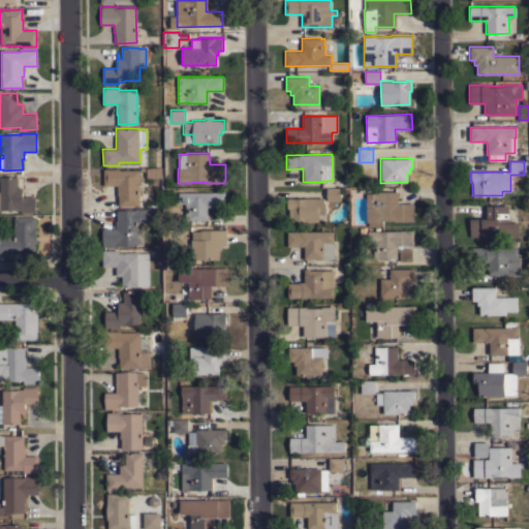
[(160,178),(146,178),(146,167),(160,167),(160,178)]
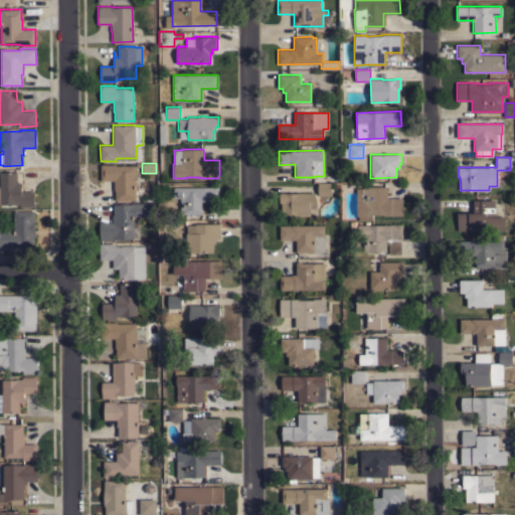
[(135,187),(142,187),(142,188),(143,188),(143,198),(135,198),(135,200),(115,200),(115,190),(114,190),(114,180),(101,180),(101,164),(116,164),(116,165),(135,165),(135,187)]
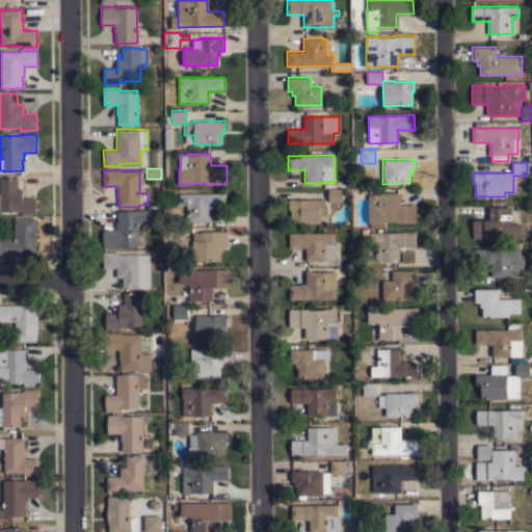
[(35,214),(21,214),(21,212),(16,212),(16,211),(0,211),(0,178),(17,178),(17,188),(23,188),(23,197),(35,197),(35,214)]
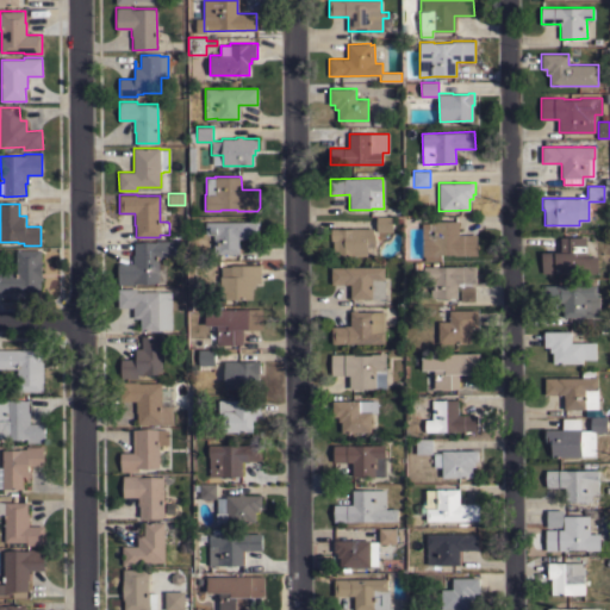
[(392,231),(377,231),(377,216),(392,216),(392,231)]
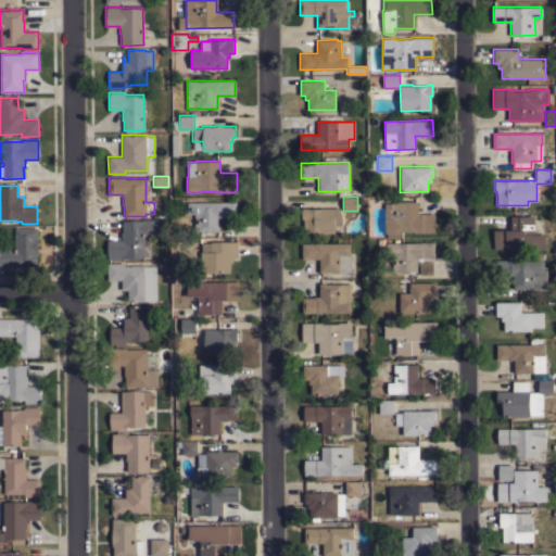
[(236,201),(236,217),(218,217),(218,231),(199,231),(199,230),(194,230),(194,214),(188,214),(187,202),(236,201)]
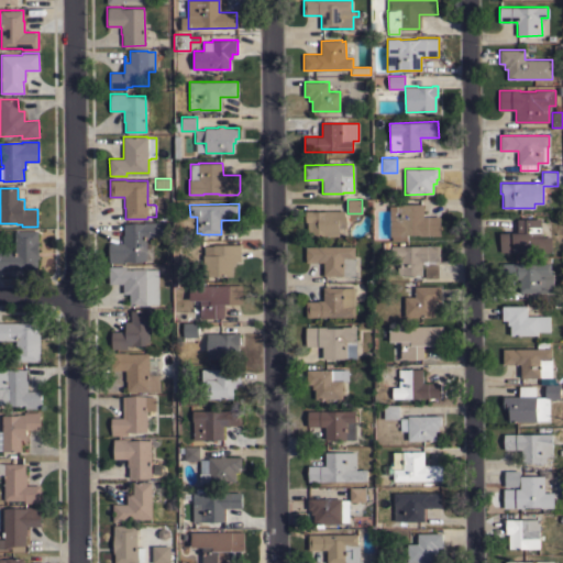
[(423,216),(440,216),(440,235),(419,235),(407,234),(407,240),(392,240),(392,235),(389,235),(389,206),(399,206),(399,203),(423,203),(423,216)]
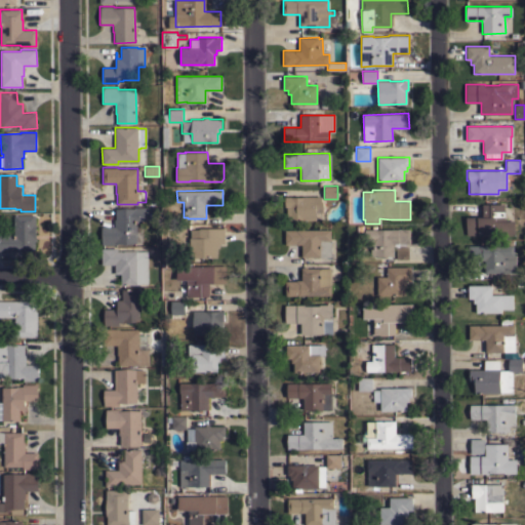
[(287,220),(287,207),(285,207),(285,197),(321,196),(321,200),(323,202),(323,212),(316,212),(316,219),(287,220)]
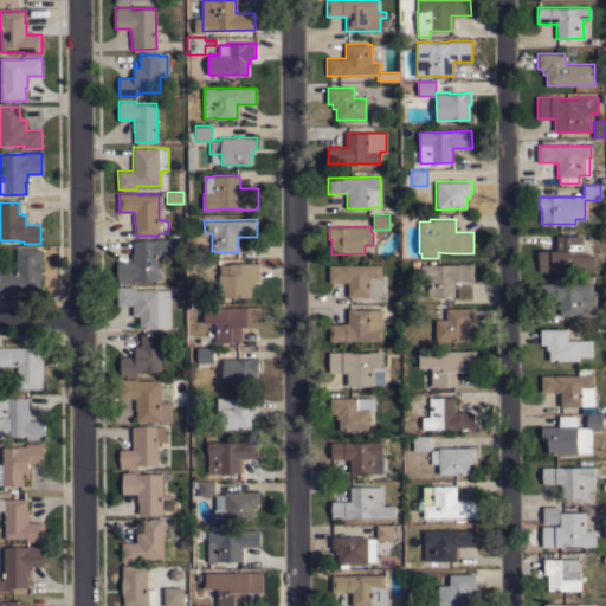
[(582,236),(582,255),(594,255),(594,271),(537,271),(537,251),(556,250),(556,236),(582,236)]
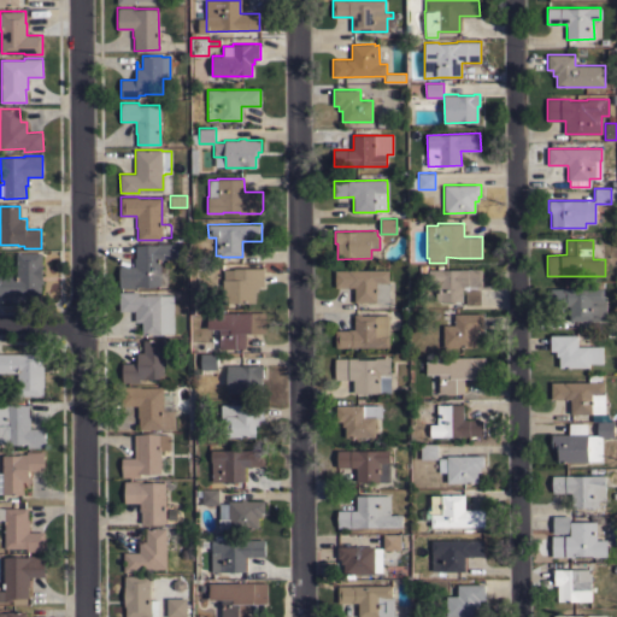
[(119,288),(119,266),(134,266),(134,257),(135,257),(135,245),(158,245),(158,244),(180,244),(180,260),(162,260),(162,262),(160,262),(160,286),(137,286),(137,287),(119,288)]
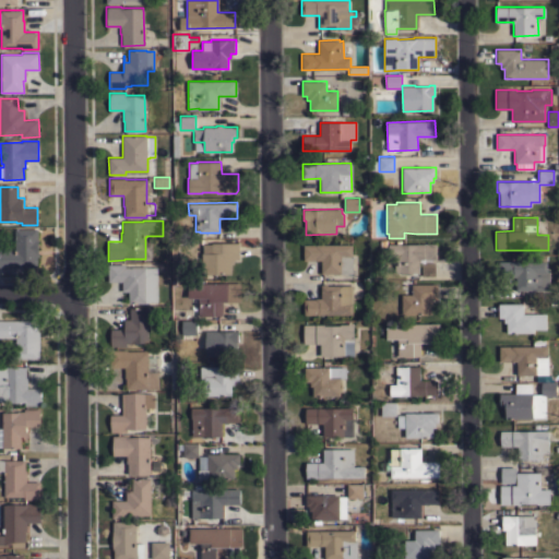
[(38,238),(38,257),(37,257),(37,266),(0,266),(0,250),(15,250),(14,229),(37,228),(38,238)]
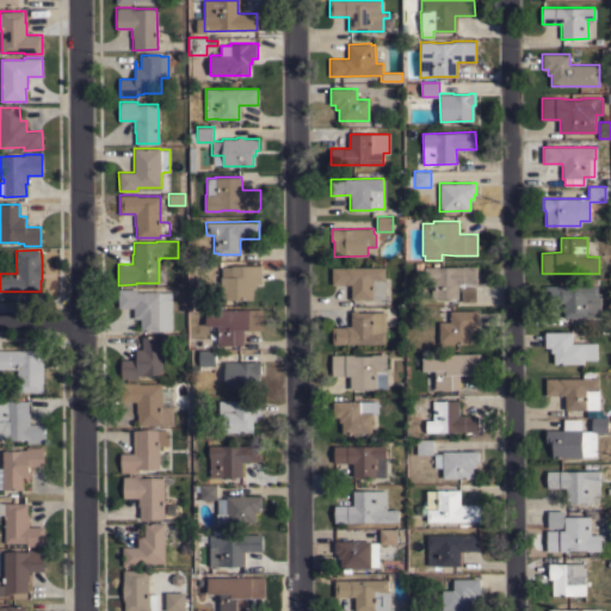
[(476,302),(461,302),(461,287),(458,287),(458,298),(431,298),(431,279),(424,279),(424,267),(433,266),(432,263),(438,263),(438,267),(476,266),(477,283),(471,283),(471,285),(464,285),(464,287),(475,287),(476,302)]
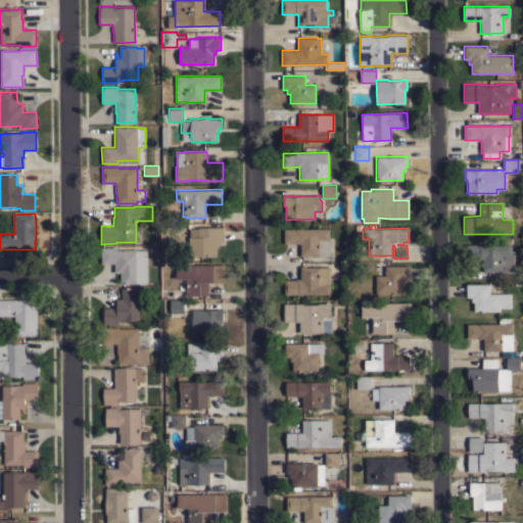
[(224,242),(219,242),(219,246),(217,246),(217,256),(189,256),(188,237),(197,237),(197,227),(223,227),(224,242)]
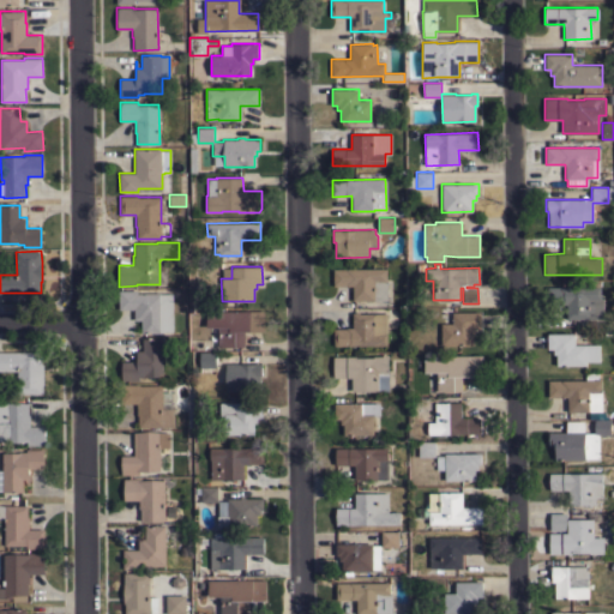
[(386,269),(386,280),(387,280),(387,300),(353,300),(353,286),(333,286),(333,269),(386,269)]
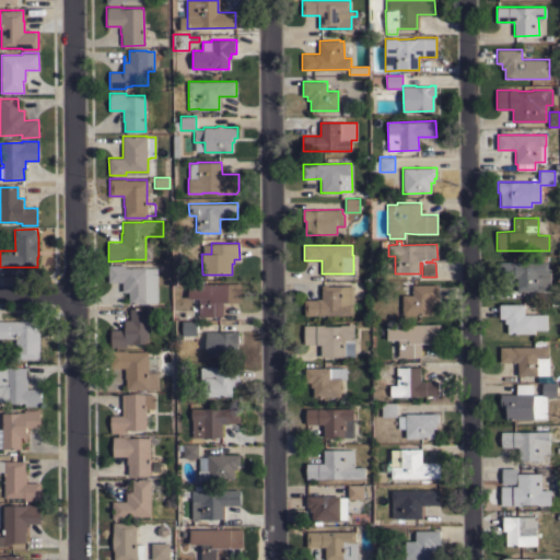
[(499,263),(547,261),(548,272),(549,272),(550,291),(534,291),(534,295),(526,295),(526,291),(516,291),(516,278),(499,278),(499,263)]
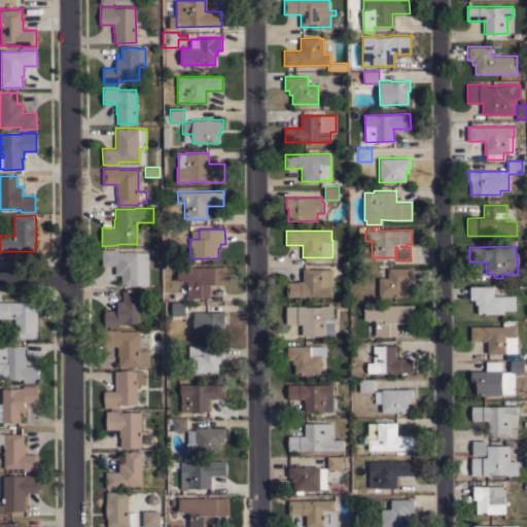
[(102,249),(117,249),(117,251),(137,251),(137,252),(148,252),(148,284),(142,284),(138,285),(120,285),(120,275),(114,275),(115,266),(102,266),(102,249)]
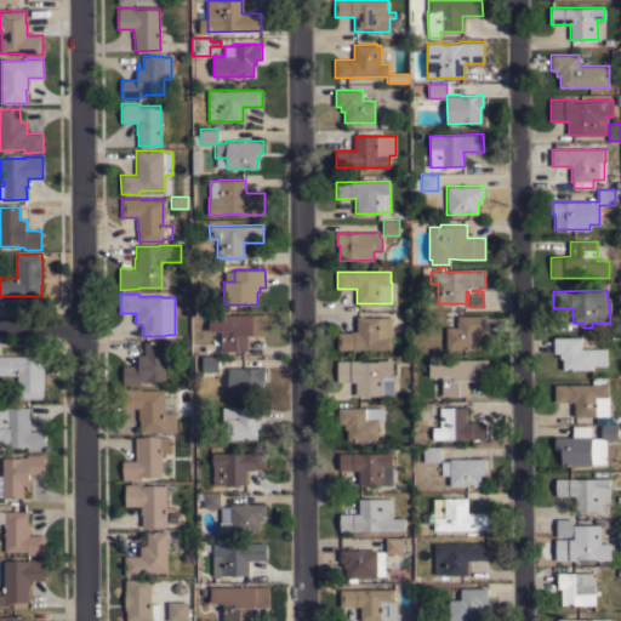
[(246,335),(246,351),(221,351),(221,331),(209,331),(209,314),(266,313),(267,335),(246,335)]
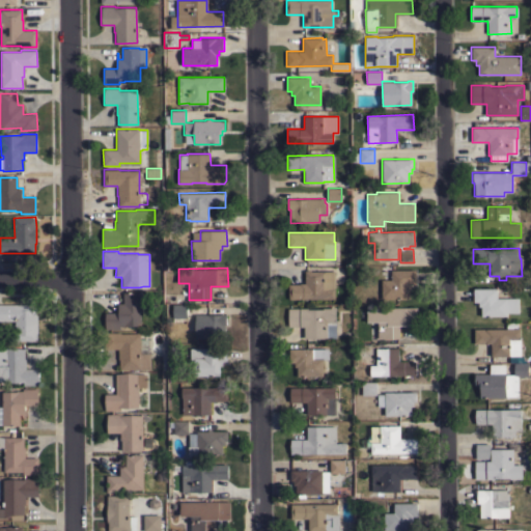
[(334,299),(288,299),(288,284),(300,284),(300,283),(305,283),(305,270),(307,270),(307,269),(310,269),(310,271),(335,271),(334,299)]
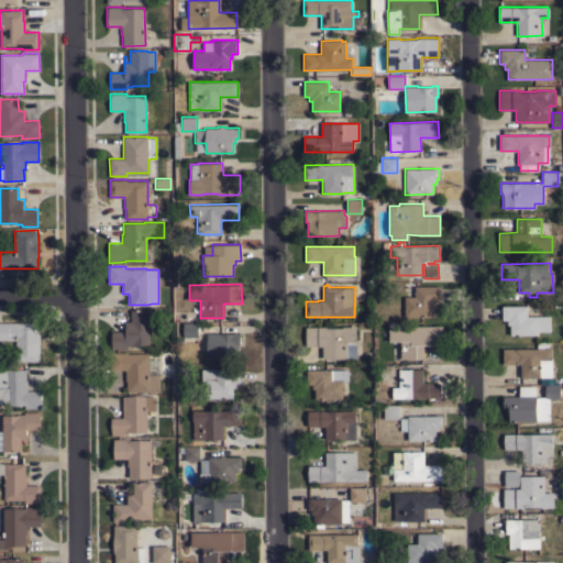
[(440,286),(440,301),(435,301),(435,306),(432,306),(433,317),(404,317),(404,297),(415,296),(415,286),(440,286)]
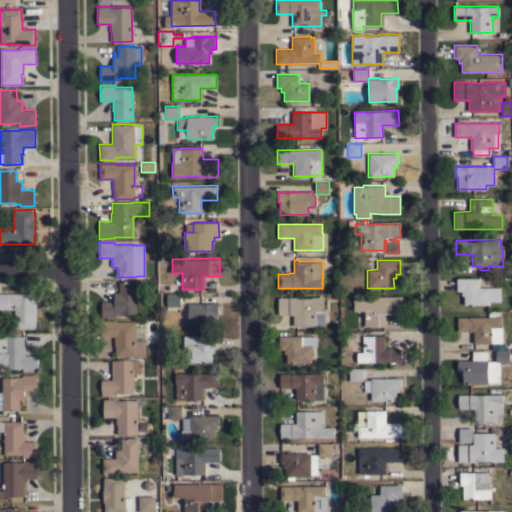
[(479,278),(479,287),(500,287),(500,301),(488,301),(488,305),(464,305),(464,295),(461,295),(461,291),(456,291),(456,278),(479,278)]
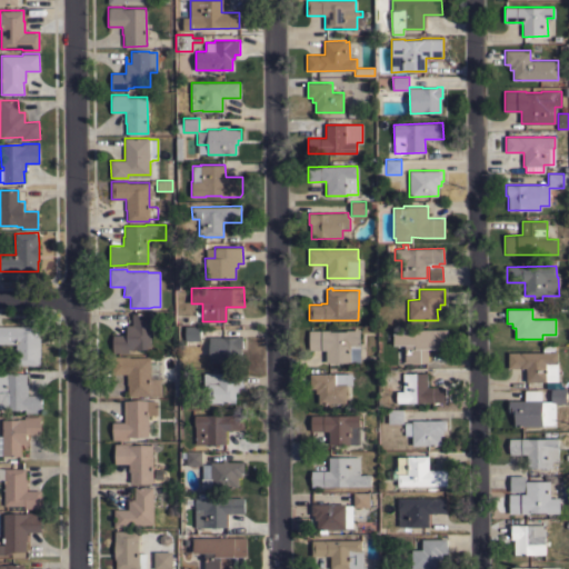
[(150,348),(150,349),(133,349),(128,350),(128,352),(112,352),(112,335),(126,335),(126,325),(131,325),(131,313),(150,312),(150,348)]
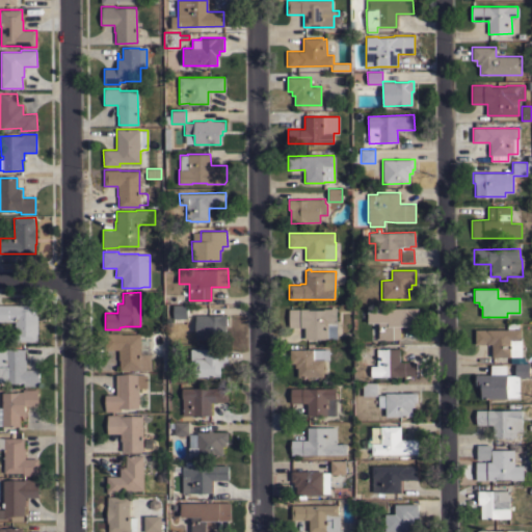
[(0,304),(36,304),(36,315),(37,315),(37,341),(16,341),(16,321),(0,321),(0,304)]
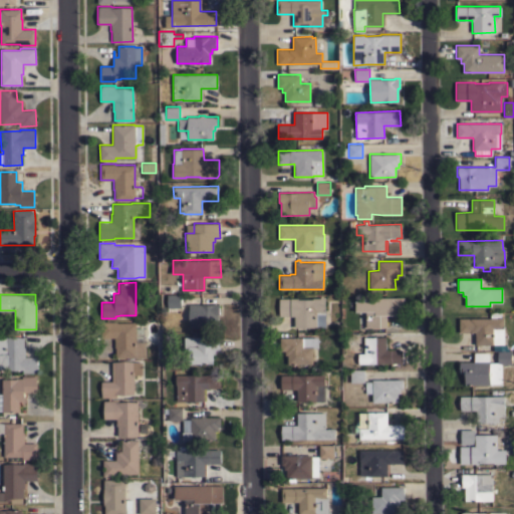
[(181,294),(181,307),(167,307),(167,294),(181,294)]
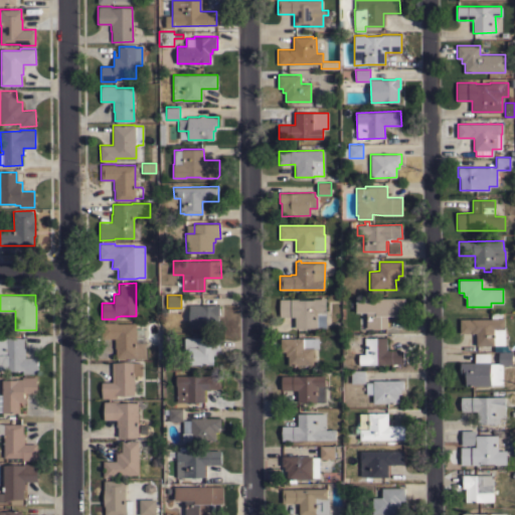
[(404,298),(404,316),(387,316),(387,326),(386,328),(366,328),(366,312),(356,312),(356,299),(404,298)]
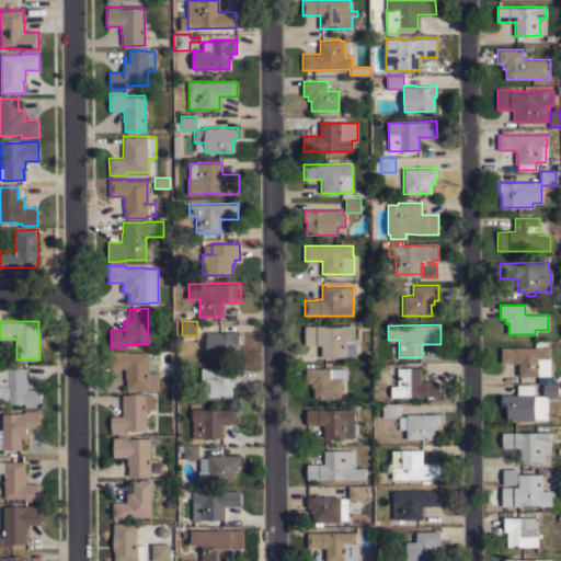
[(305,325),(324,325),(324,327),(341,327),(341,325),(355,325),(354,356),(345,356),(345,357),(321,357),(321,345),(305,345),(305,325)]
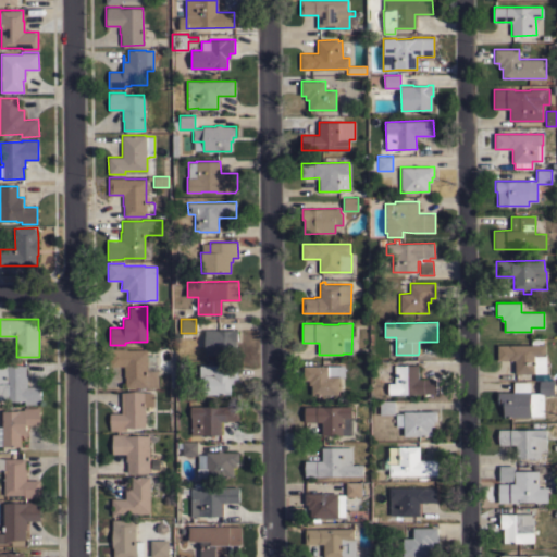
[(205,330),(237,330),(237,332),(238,332),(238,338),(237,338),(237,341),(236,341),(236,351),(233,351),(233,355),(205,355),(205,330)]
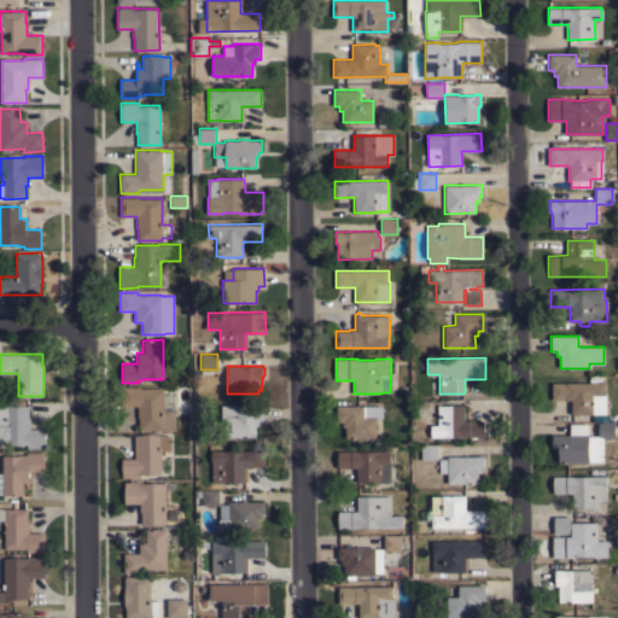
[(605,383),(605,394),(605,414),(593,414),(593,415),(571,415),(571,400),(552,400),(552,383),(605,383)]
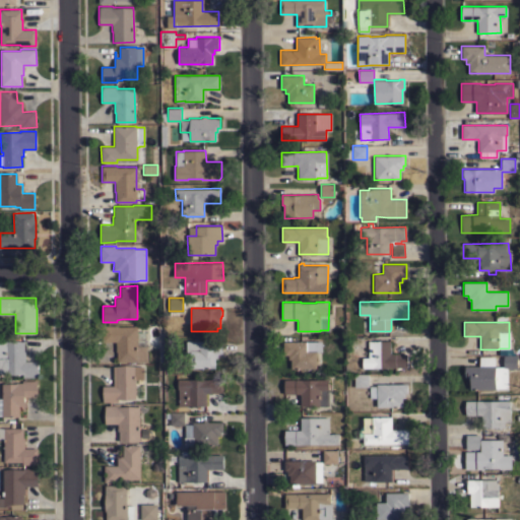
[(147,362),(117,362),(117,351),(116,351),(116,341),(103,341),(102,325),(118,325),(118,326),(137,326),(137,327),(144,327),(144,346),(146,346),(147,362)]
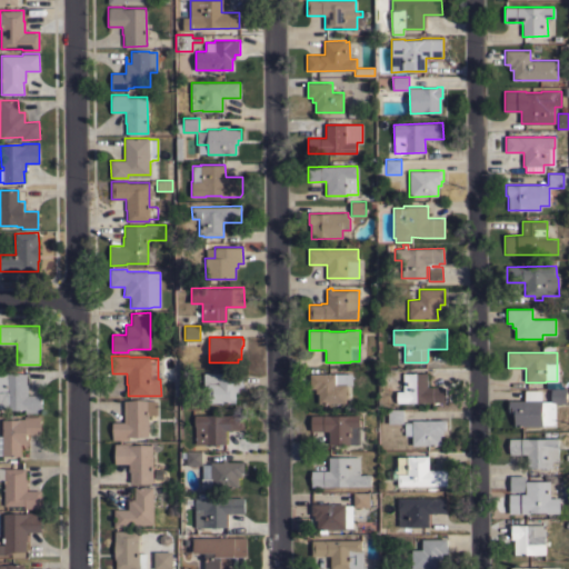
[(242,372),(242,387),(238,387),(238,391),(235,391),(235,402),(208,402),(208,385),(203,385),(203,372),(242,372)]
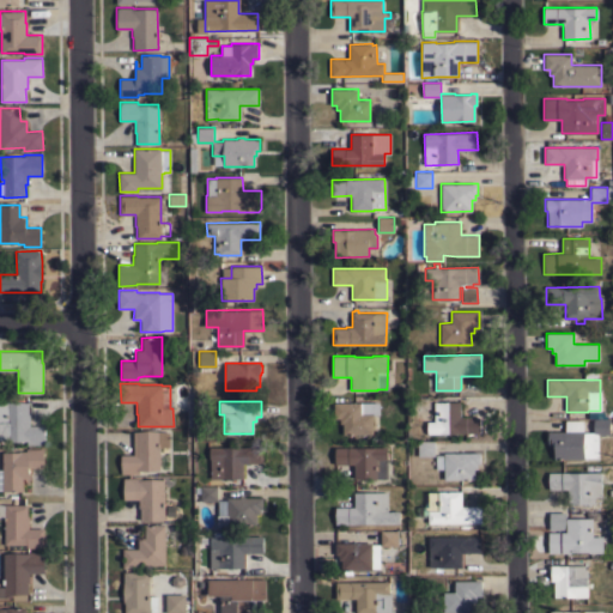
[(334,402),(378,401),(378,414),(372,414),(372,434),(343,435),(343,432),(341,432),(341,423),(340,423),(340,418),(334,418),(334,402)]
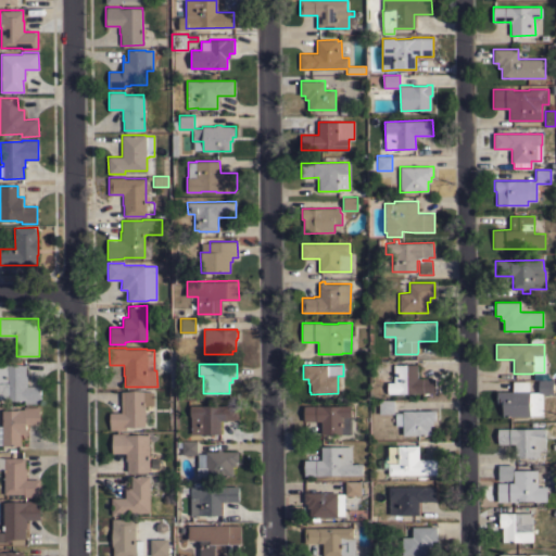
[(417,378),(434,378),(436,393),(388,393),(388,382),(393,382),(393,365),(417,364),(417,378)]
